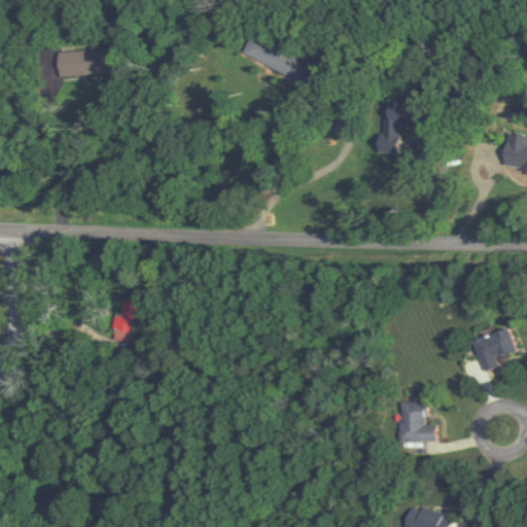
[(292,53),(248,31),(237,53),(281,74),(292,53)]
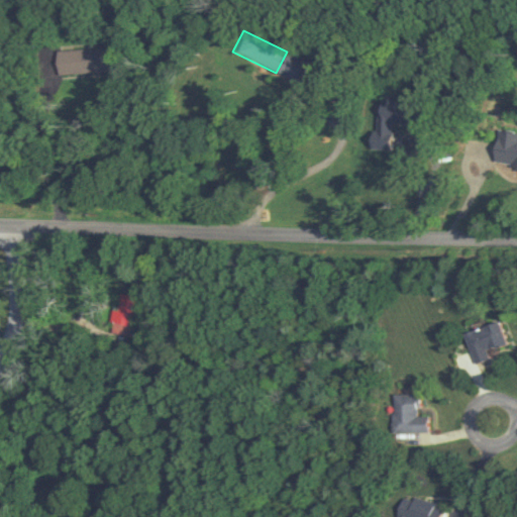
[(54,73),(95,73),(95,50),(54,50),(54,73)]
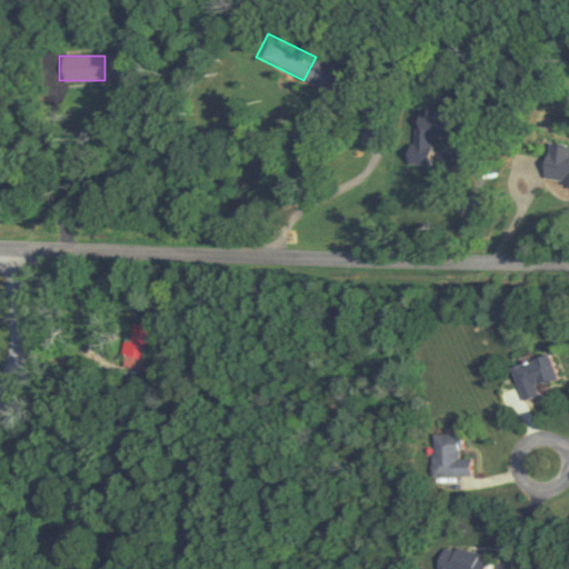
[(429,166),(429,139),(442,139),(442,123),(407,123),(407,166),(429,166)]
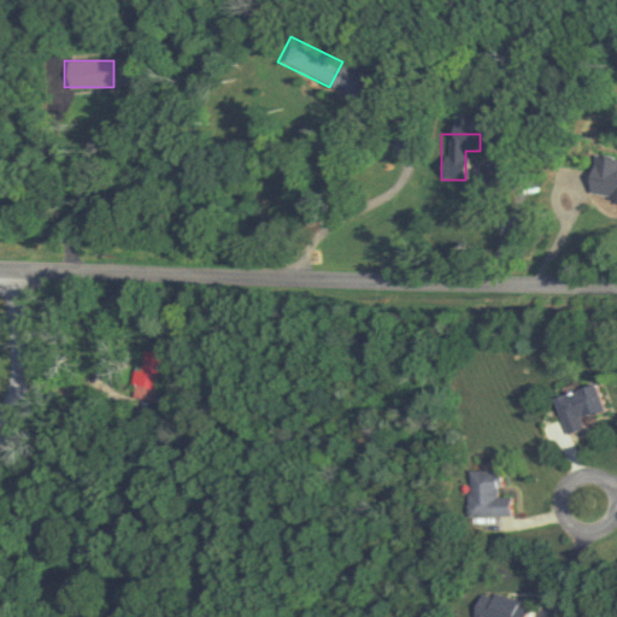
[(580,197),(616,201),(616,163),(585,159),(580,197)]
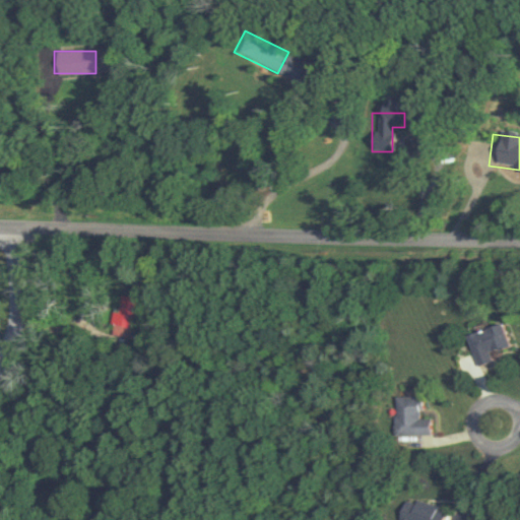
[(142,337),(142,296),(117,296),(117,337),(142,337)]
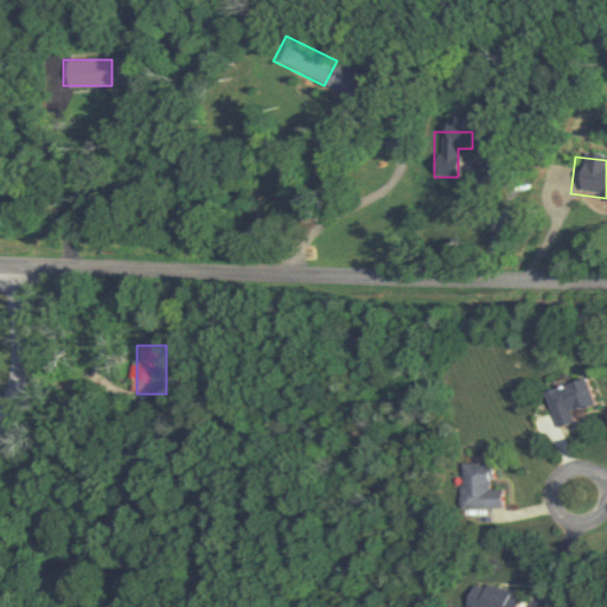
[(594,402),(587,377),(547,389),(557,427),(575,421),(572,409),(594,402)]
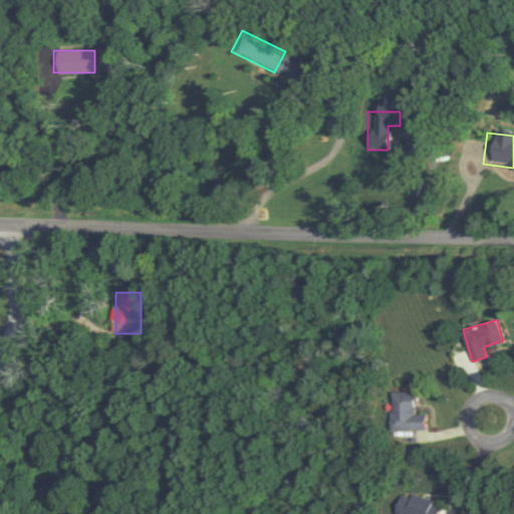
[(391,429),(424,430),(424,412),(414,412),(414,392),(391,391),(391,429)]
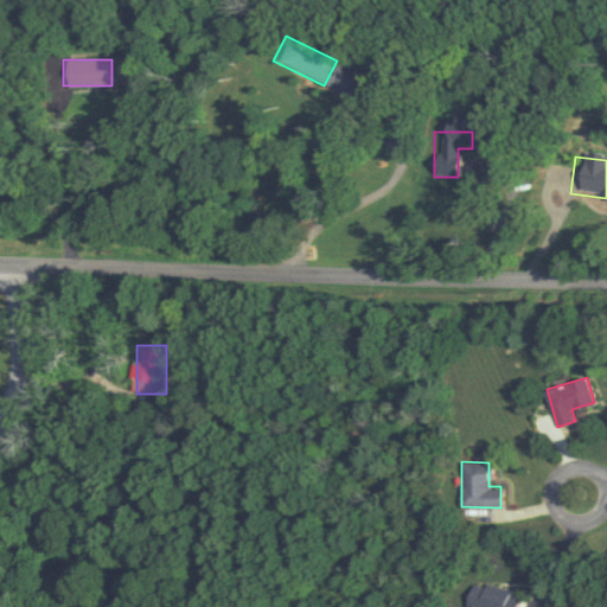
[(465,606),(517,606),(521,592),(472,581),(465,606)]
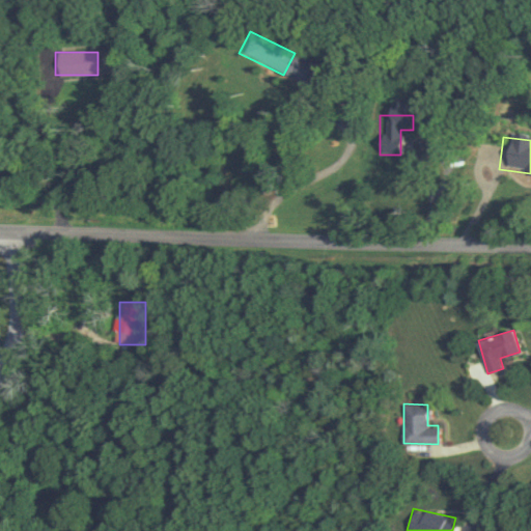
All buildings are outlined.
